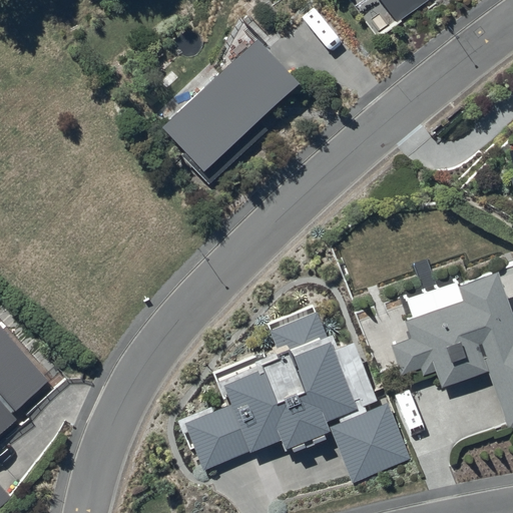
[(376,0),(397,28),(435,0),(376,0)]
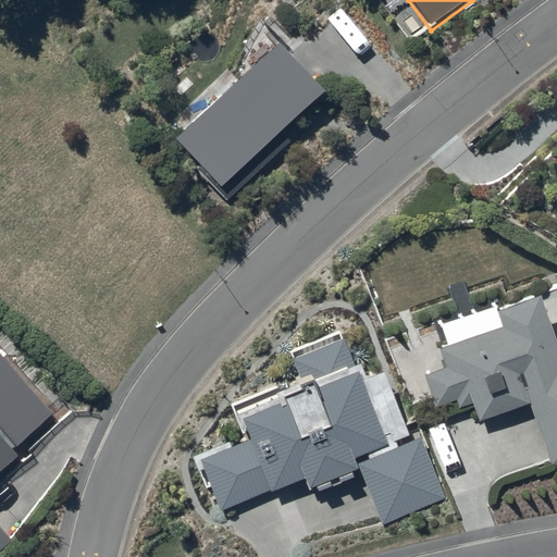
[(272,37),(166,138),(225,199),(286,140),(276,131),(321,87),(272,37)]
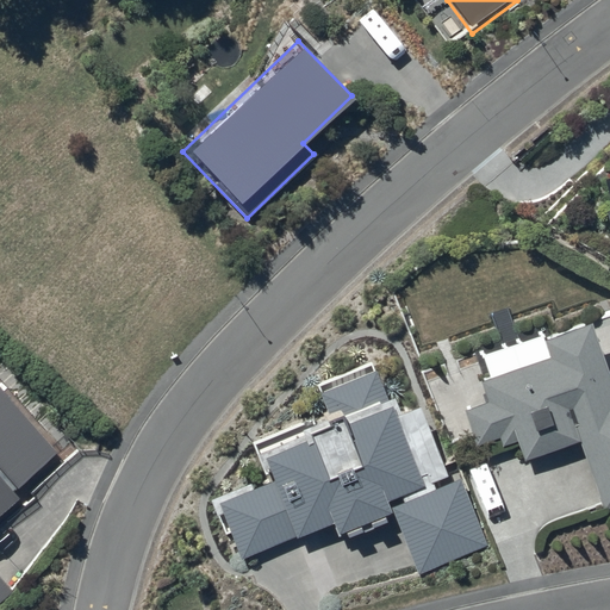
[(609,380),(587,319),(540,337),(547,356),(478,381),(485,402),(464,410),(477,444),(499,436),(503,446),(516,441),(524,462),(579,442),(604,512),(609,510),(609,380)]
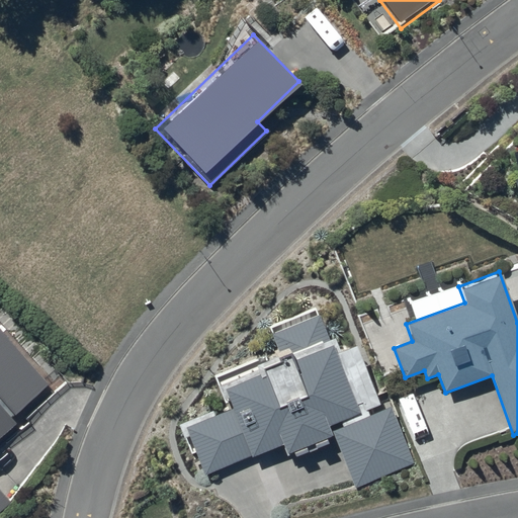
[(319,314),(270,333),(276,348),(211,374),(221,399),(226,398),(230,407),(183,426),(203,477),(281,444),(286,454),(332,436),(330,430),(328,425),(359,413),(319,314)]
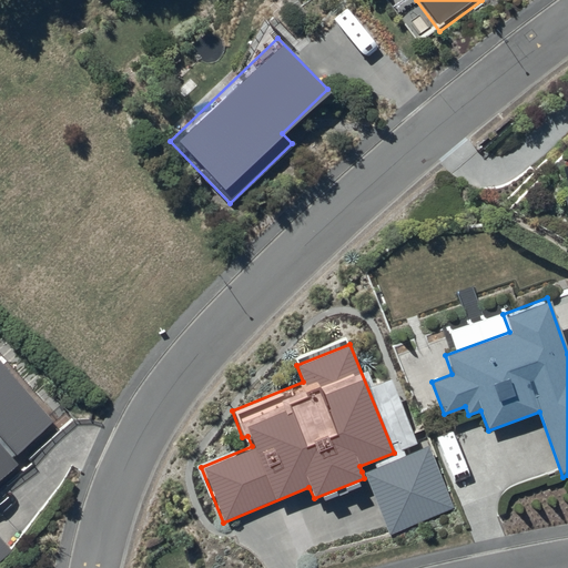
[(11,456),(53,419),(0,357),(0,565),(14,553),(0,535),(0,479),(18,464),(11,456)]
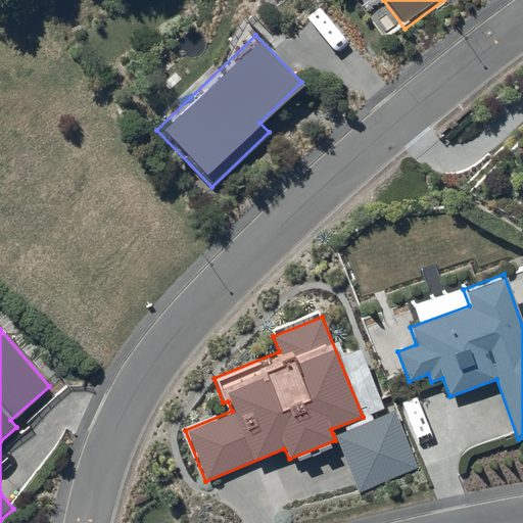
[(394,411),(333,434),(358,493),(419,469),(394,411)]
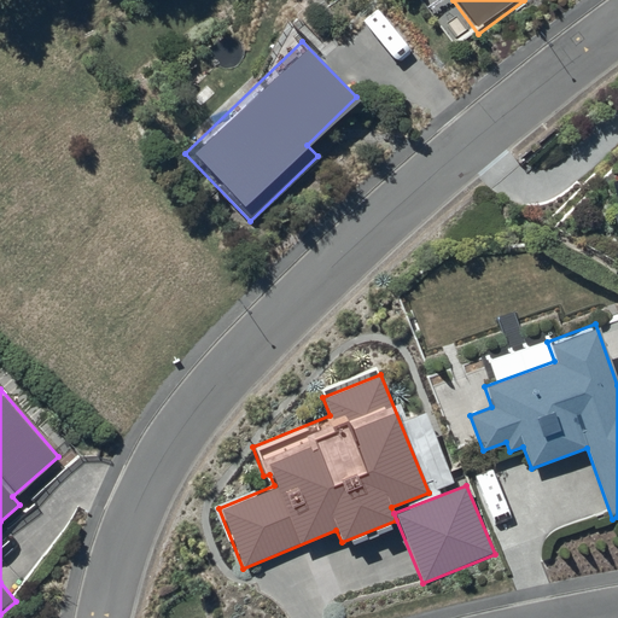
All buildings are outlined.
